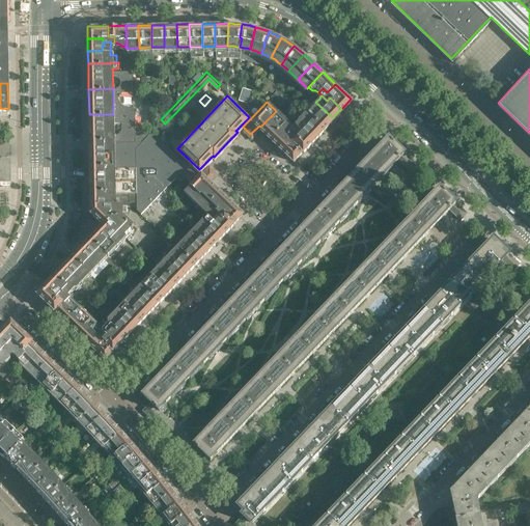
[(332,117),(315,102),(307,111),(324,127),(332,117)]
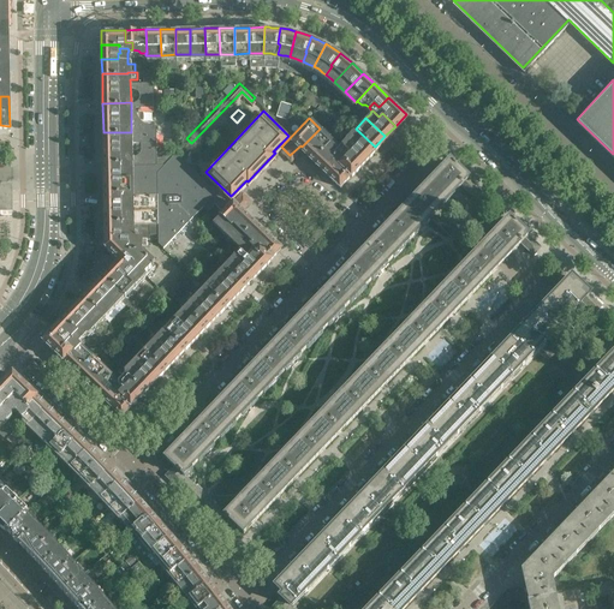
[(313,157),(331,138),(320,129),(302,147),(313,157)]
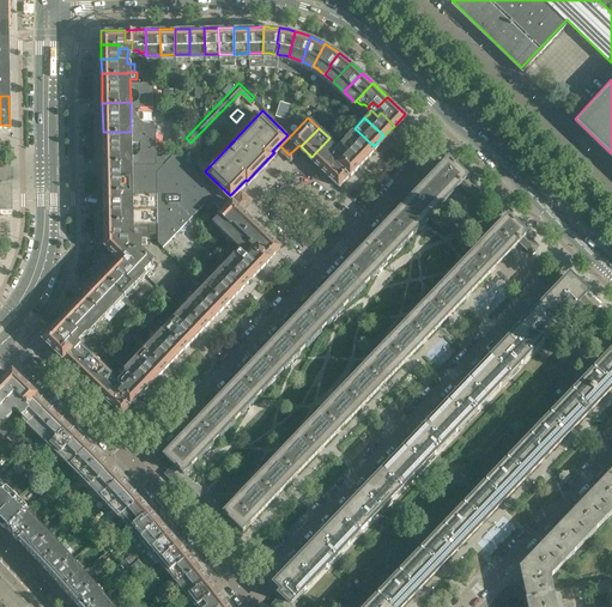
[(374,146),(355,128),(344,139),(363,157),(374,146)]
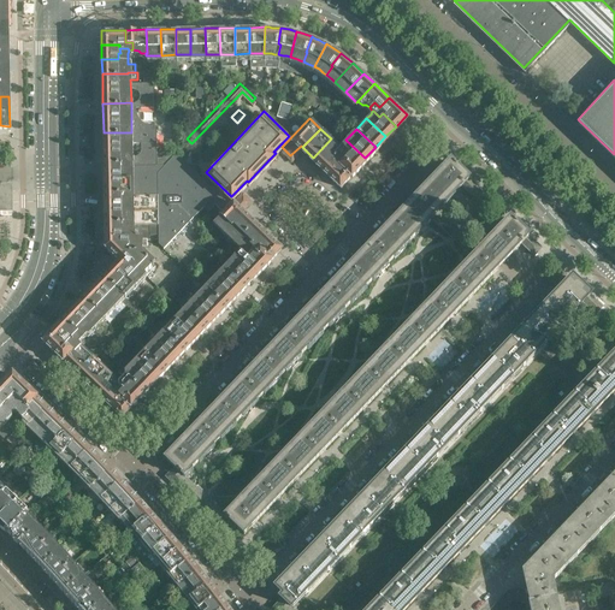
[(132,161),(131,138),(131,132),(104,132),(104,163),(132,161)]
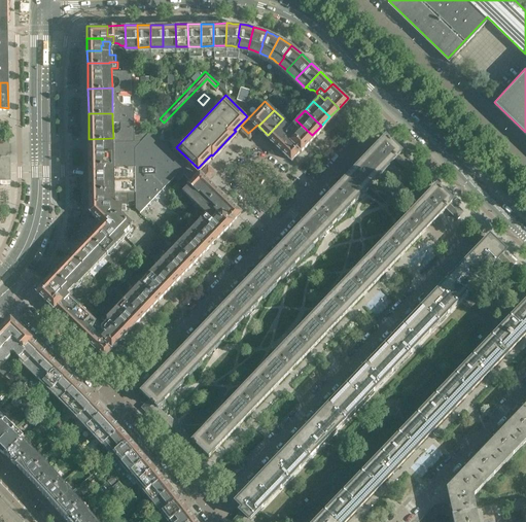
[(290,126),(283,118),(268,135),(277,143),(286,134),(284,132),(290,126)]
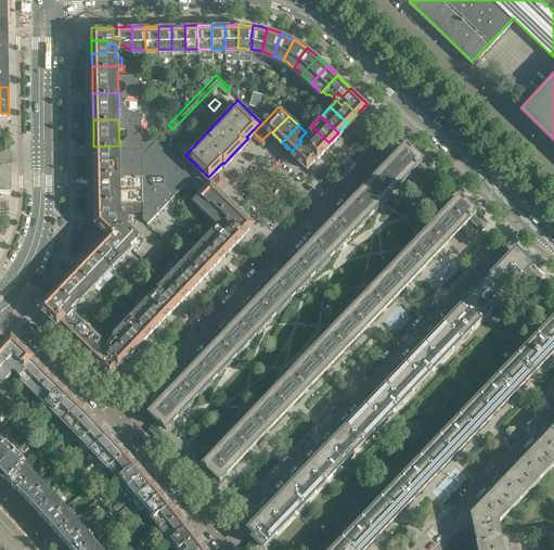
[(329,142),(311,126),(309,129),(313,135),(309,138),(311,140),(306,145),(316,154),(316,155),(329,142)]
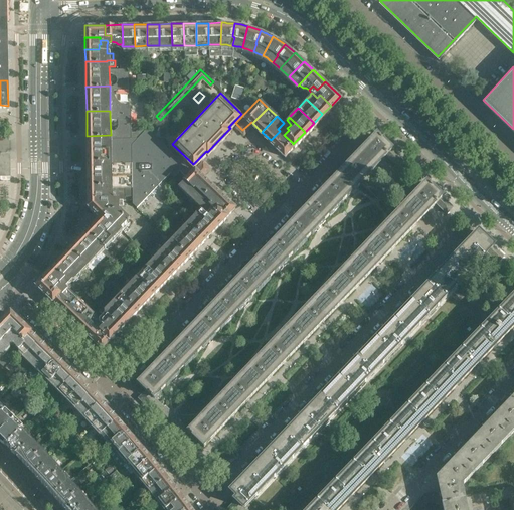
[(293,143),(284,135),(289,130),(287,128),(291,125),(287,120),(284,123),(278,129),(280,131),(271,140),(284,153),(293,144),(293,143)]
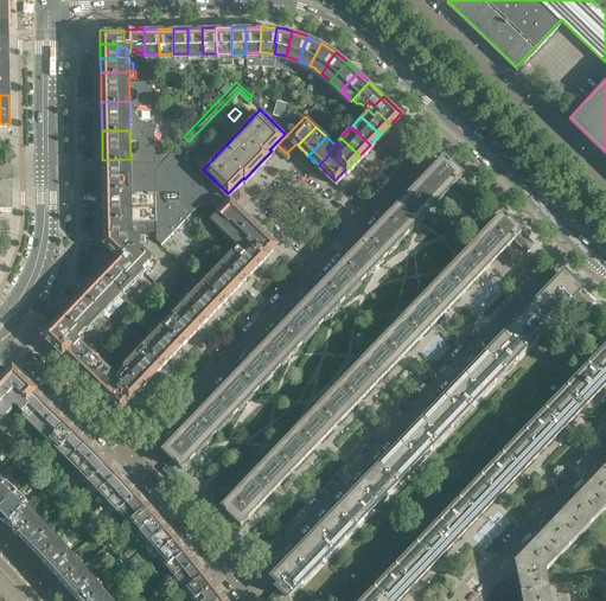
[(166,167),(179,153),(172,147),(160,160),(166,167)]
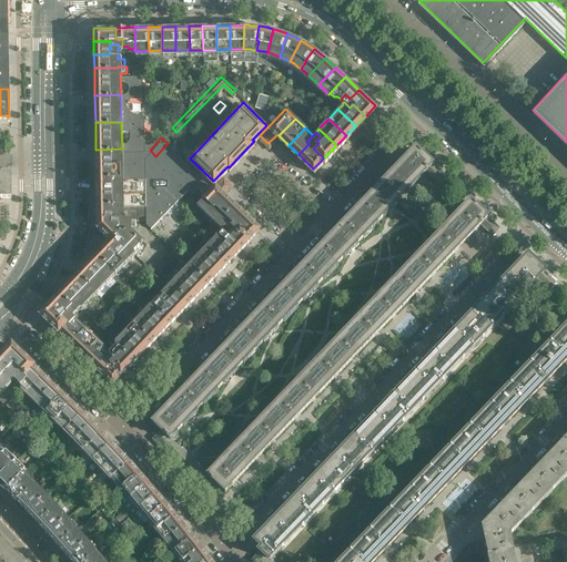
[(162,162),(174,150),(168,143),(155,156),(162,162)]
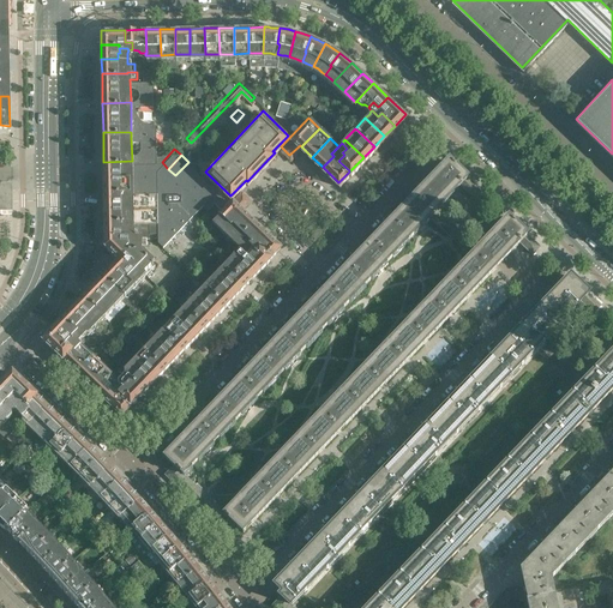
[(444,197),(451,188),(460,181),(472,193),(479,185),(449,156),(426,179),(382,226),(400,244),(418,224),(420,227),(426,220),(424,217),(444,197)]
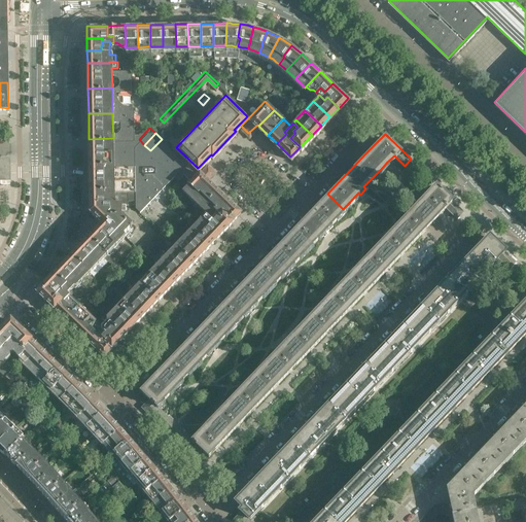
[(113,159),(113,138),(89,139),(90,164),(113,164),(113,159)]
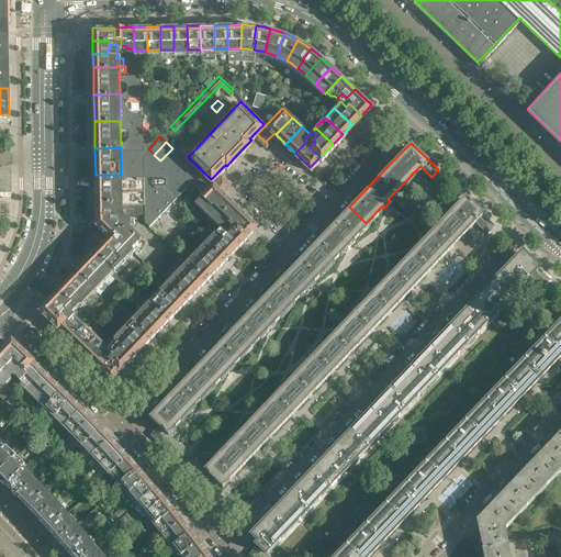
[(192,177),(197,171),(178,154),(167,166),(160,160),(154,155),(148,148),(143,154),(143,166),(143,174),(144,190),(155,178),(160,184),(174,196),(192,177)]
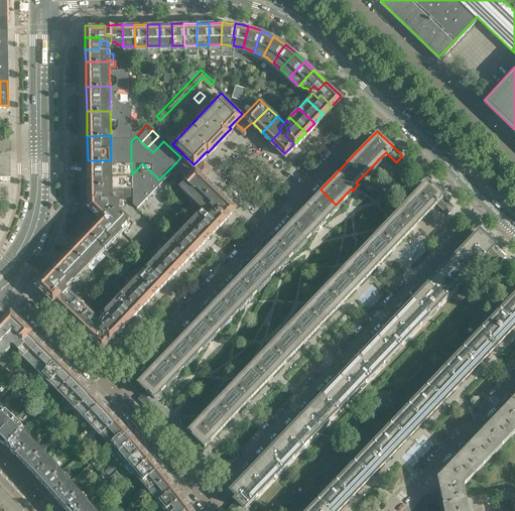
[(153,152),(163,141),(158,136),(147,147),(153,152)]
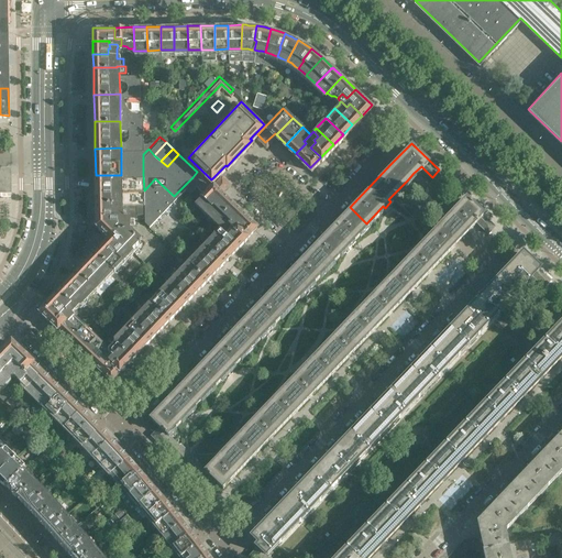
[(10,193),(9,171),(0,170),(0,185),(0,193),(10,193)]
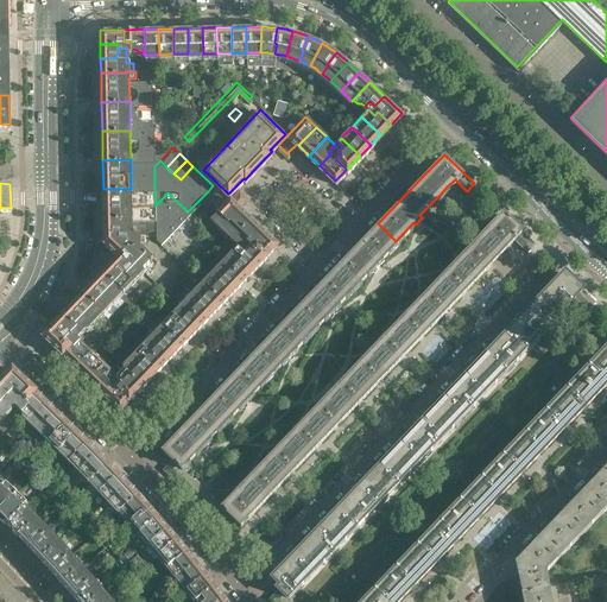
[(227,200),(213,185),(208,191),(221,204),(227,200)]
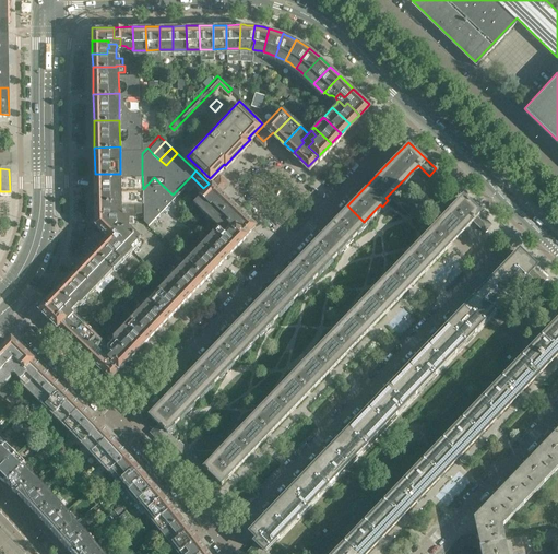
[(221,190),(218,188),(227,179),(220,172),(209,184),(203,188),(194,198),(204,207),(221,190)]
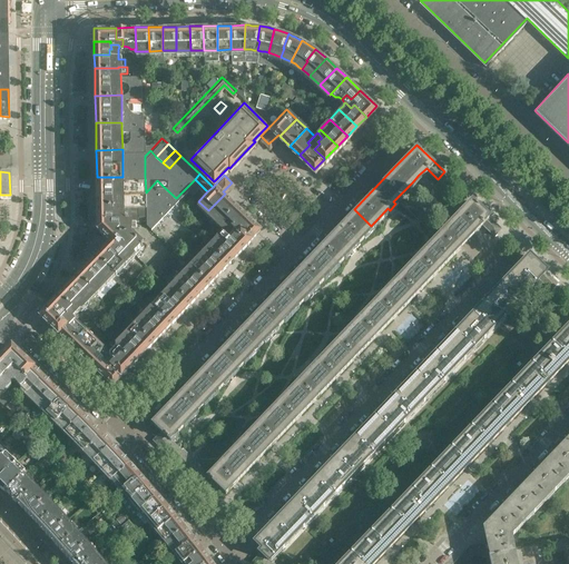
[(124,204),(123,177),(97,177),(97,205),(121,204),(124,204)]
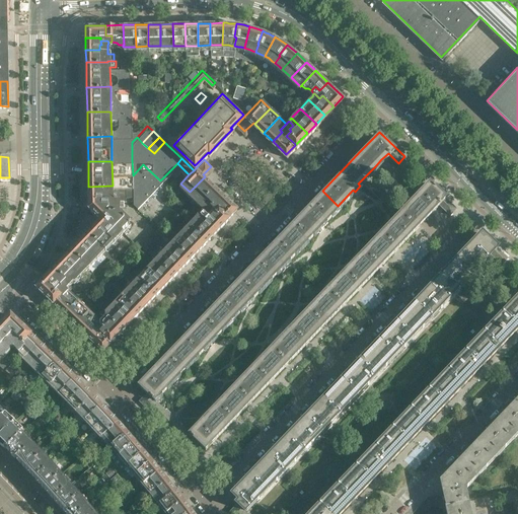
[(150,192),(138,180),(148,169),(143,164),(133,175),(133,184),(146,196),(150,192)]
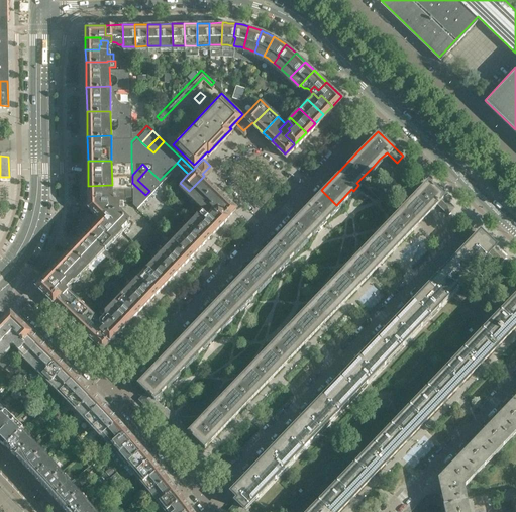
[(160,180),(147,169),(137,180),(149,191),(160,180)]
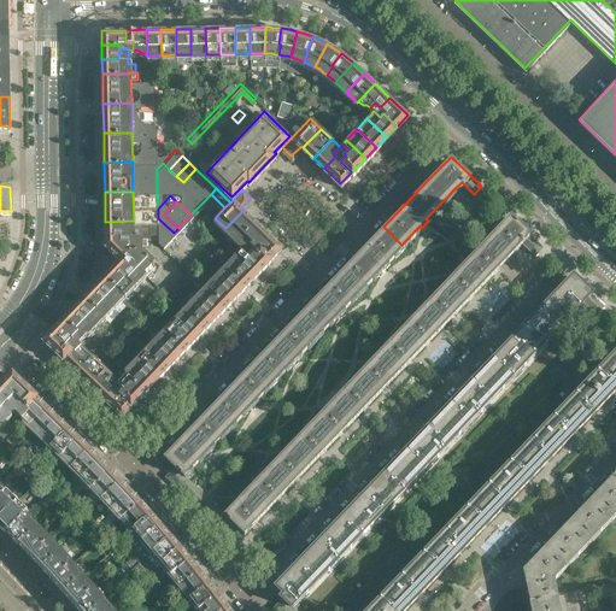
[(236,239),(254,219),(244,210),(226,228),(236,239)]
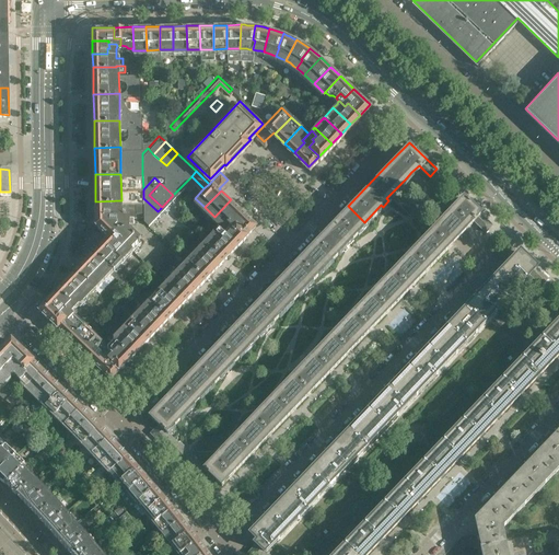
[(459,231),(466,224),(474,217),(485,228),(491,221),(464,194),(443,216),(424,234),(422,232),(417,239),(419,241),(403,258),(419,274),(459,231)]
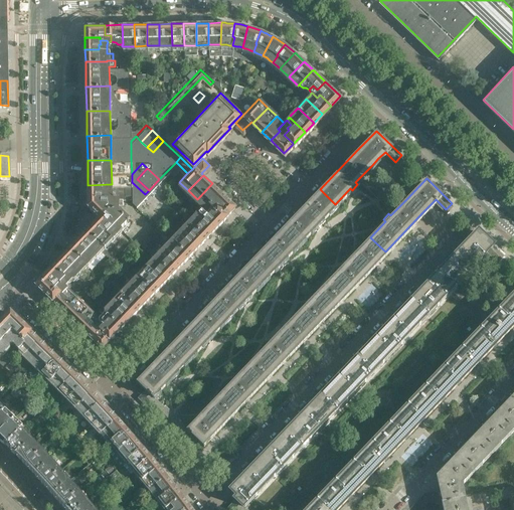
[(145,194),(132,182),(132,191),(140,199),(145,194)]
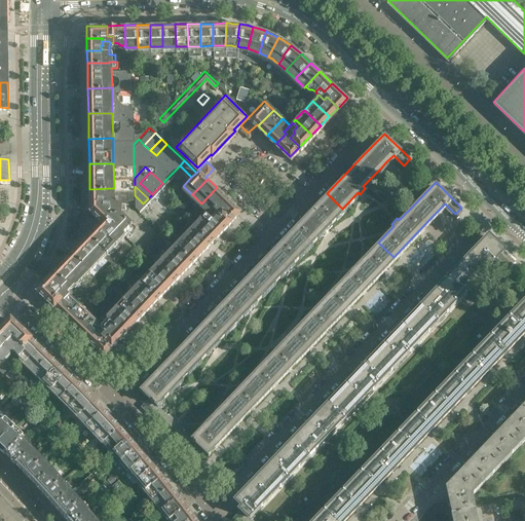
[(217,206),(226,196),(217,187),(201,203),(209,210),(209,211),(215,203),(217,206)]
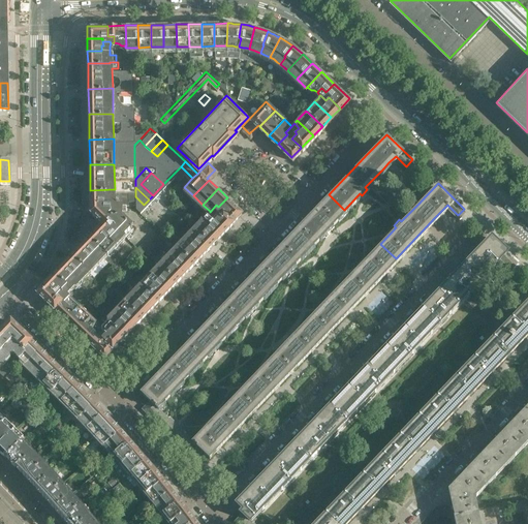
[(113,202),(113,189),(90,190),(90,203),(113,202)]
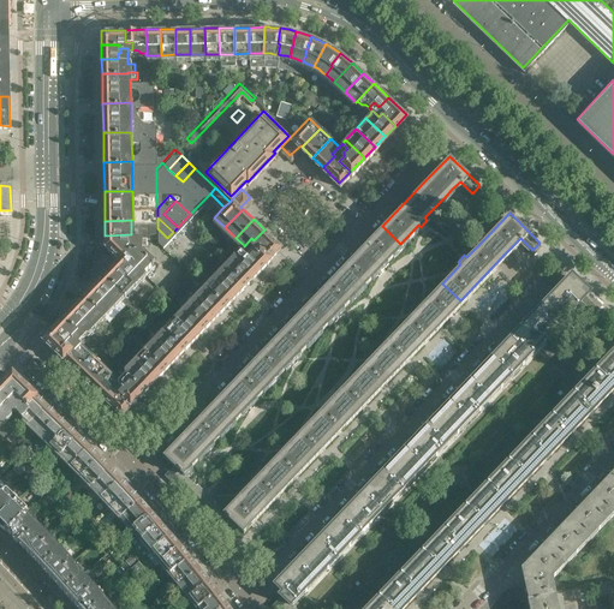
[(381,263),(400,244),(382,226),(338,272),(357,288),(375,269),(377,272),(383,266),(381,263)]
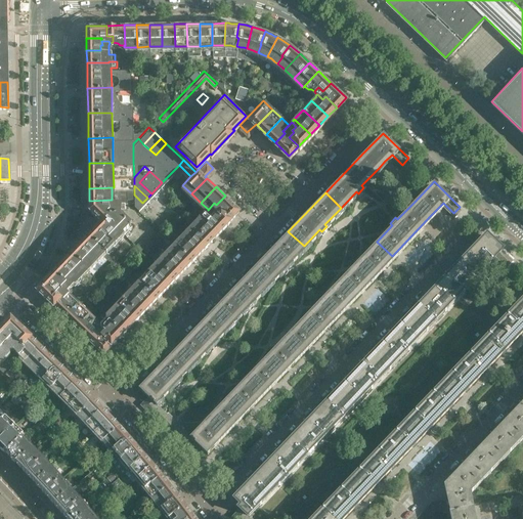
[(142,203),(134,195),(134,199),(134,203),(138,207),(142,203)]
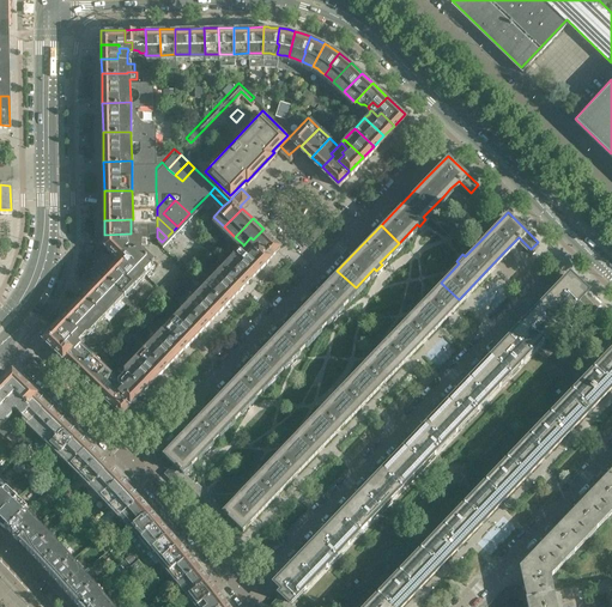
[(279,243),(264,229),(253,240),(258,244),(268,254),(279,243)]
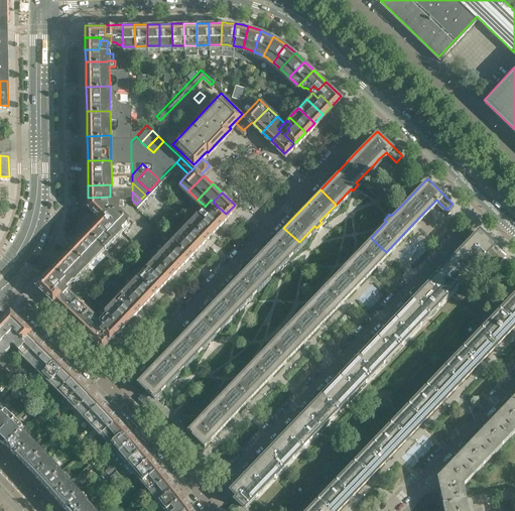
[(104,246),(129,220),(116,208),(116,201),(116,197),(110,197),(88,198),(88,199),(86,202),(100,216),(94,222),(91,219),(84,226),(104,246)]
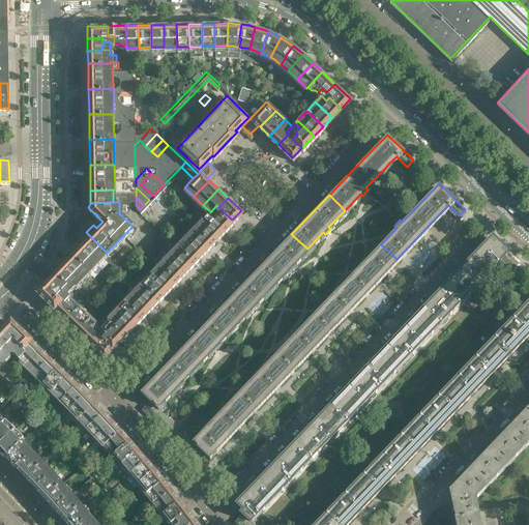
[(217,216),(223,211),(218,207),(216,205),(210,212),(210,211),(207,214),(212,220),(216,215),(217,216)]
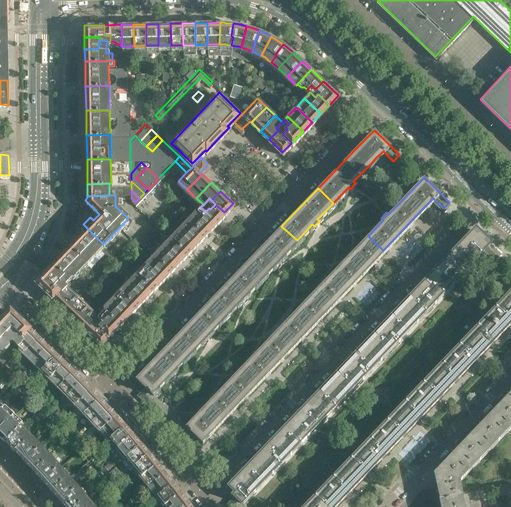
[(213,225),(225,213),(224,212),(215,204),(210,209),(209,208),(205,212),(200,207),(197,210),(213,225)]
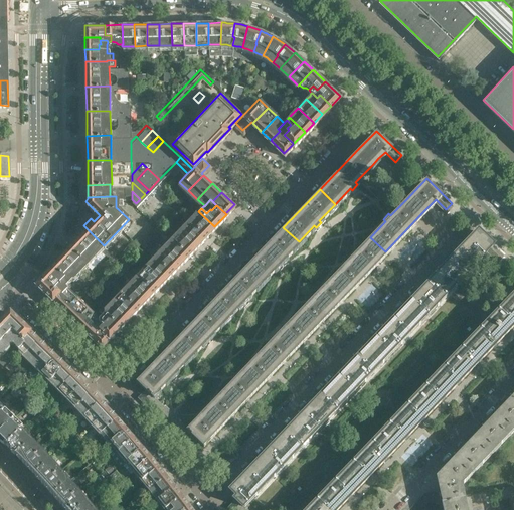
[(196,244),(214,226),(198,211),(181,229),(196,244)]
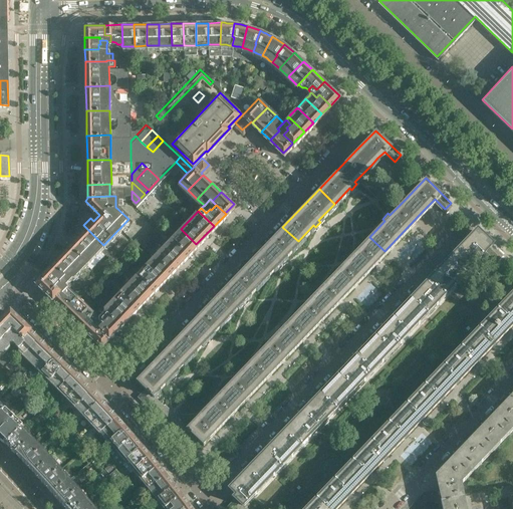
[(155,232),(160,226),(157,224),(152,229),(155,232)]
